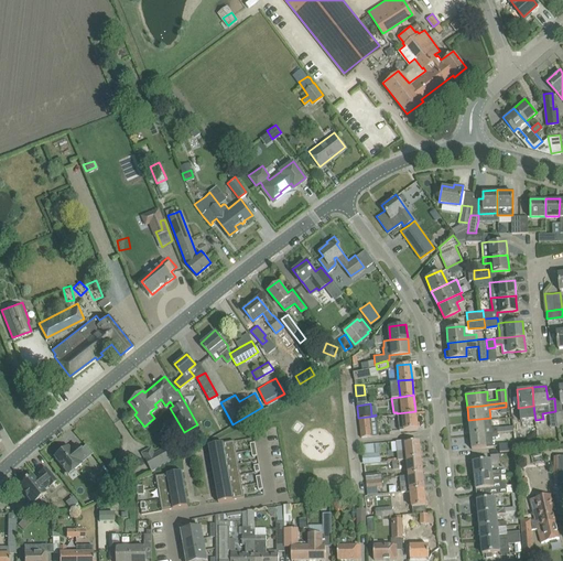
[(399,429),(405,428),(417,427),(415,411),(397,413),(399,429)]
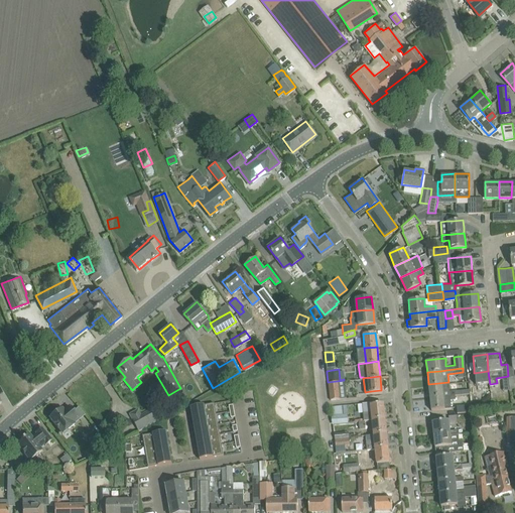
[(480,388),(488,387),(487,377),(479,378),(480,388)]
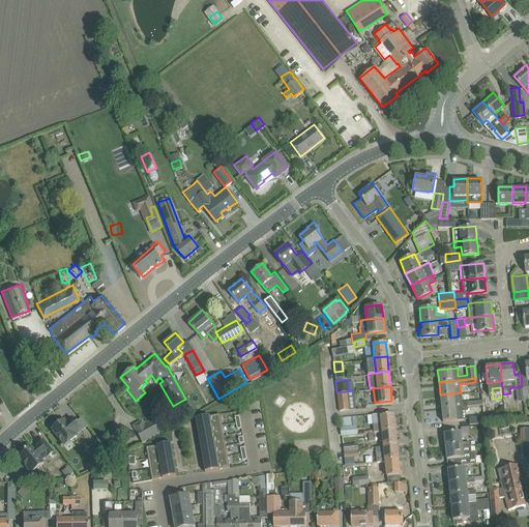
[(339,410),(348,409),(346,397),(353,396),(353,390),(346,391),(336,392),(339,410)]
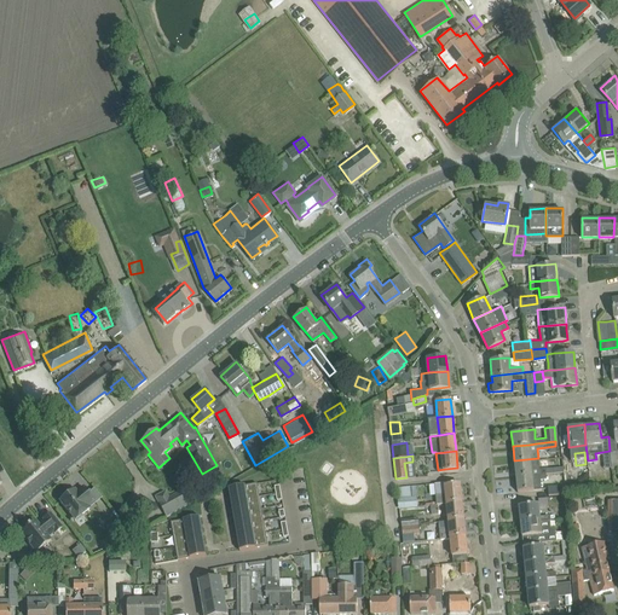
[(538,468),(538,458),(514,460),(515,475),(546,473),(544,466),(538,468)]
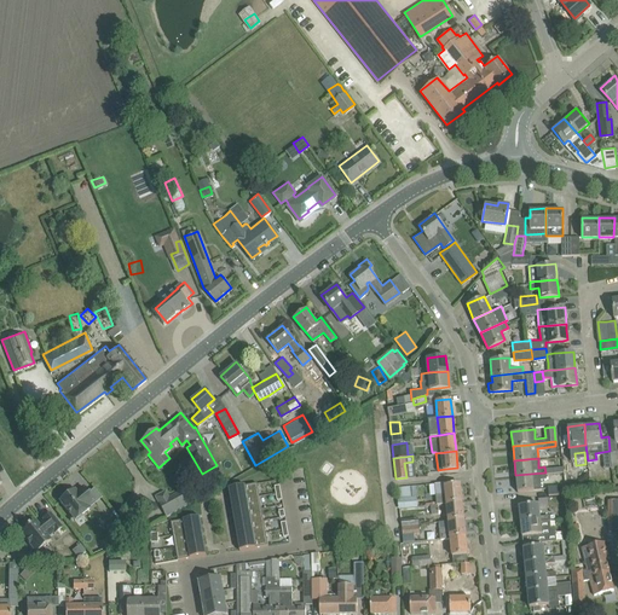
[(517,491),(529,489),(541,488),(539,477),(546,477),(546,473),(515,475),(517,491)]
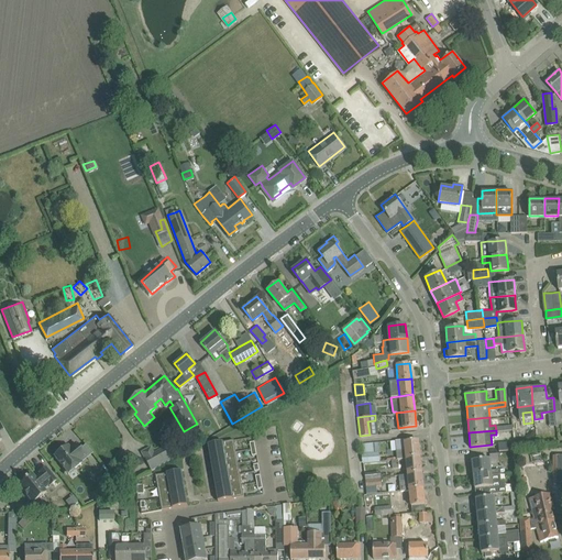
[(235,449),(233,438),(207,442),(209,453),(235,449)]
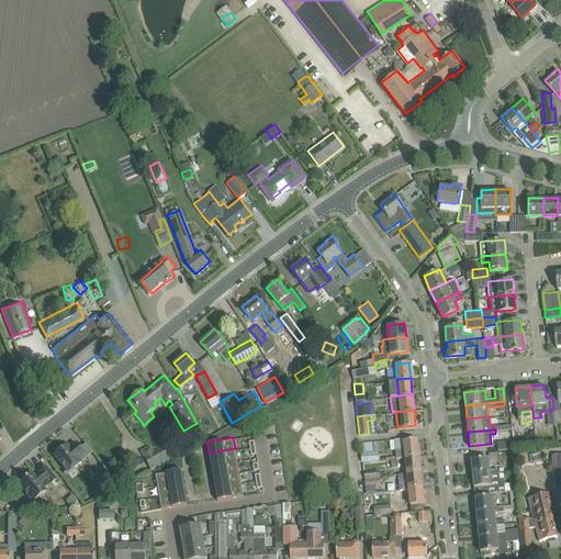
[(405,456),(418,455),(416,438),(403,439),(403,437),(394,437),(396,457),(405,456)]
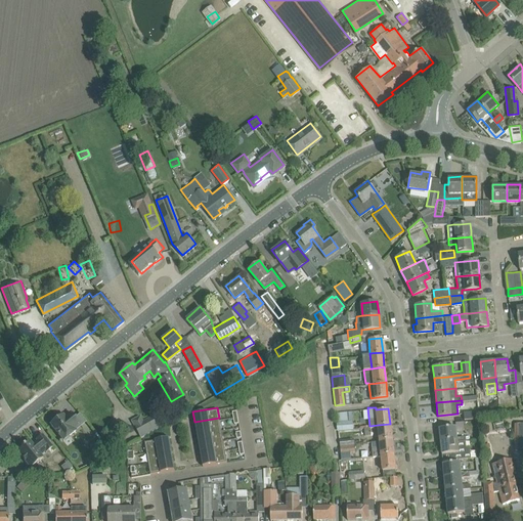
[(337,410),(336,413),(337,429),(352,428),(351,419),(348,419),(348,409),(337,410)]
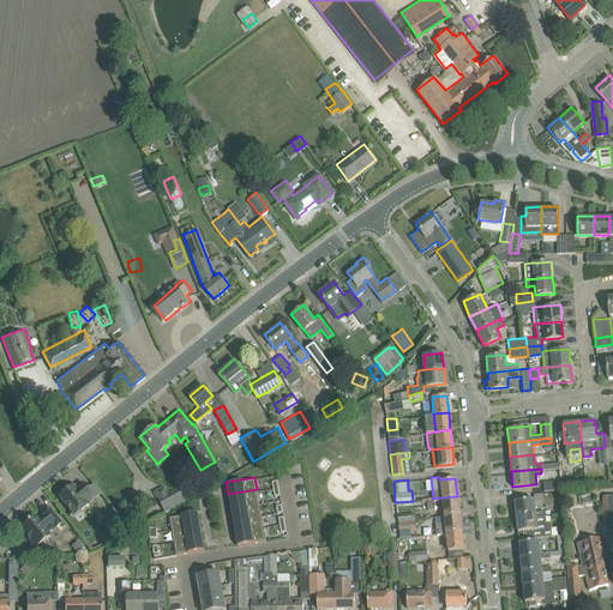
[(544,490),(560,489),(559,479),(542,481),(544,490)]
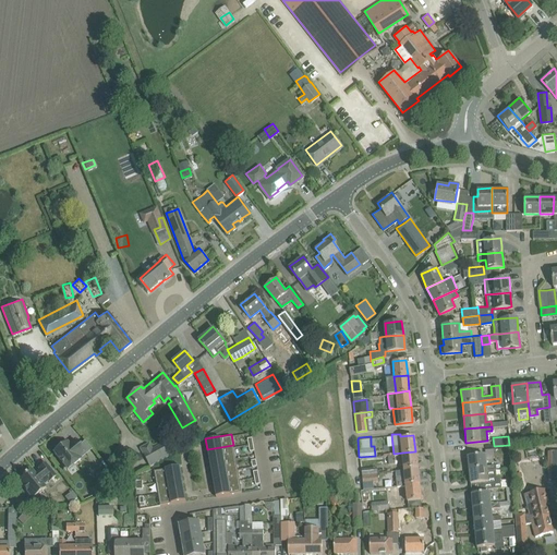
[(83,449),(73,437),(68,442),(67,439),(65,439),(52,450),(67,467),(80,456),(77,454),(83,449)]
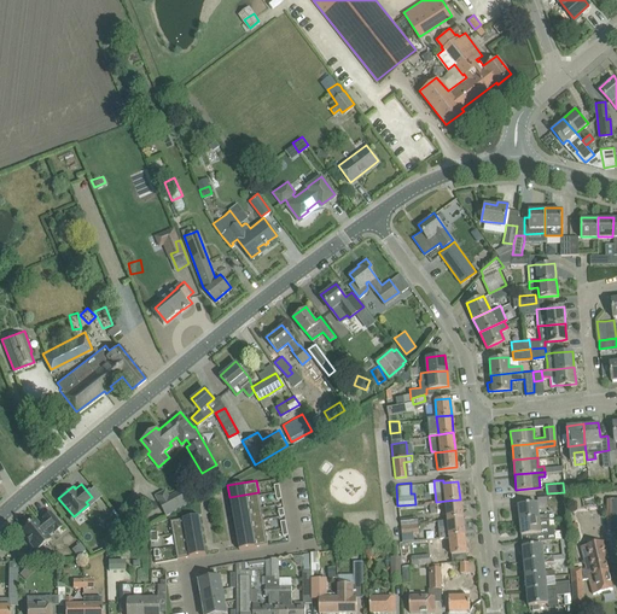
[(190,501),(182,490),(181,486),(168,493),(164,486),(155,492),(166,514),(190,501)]
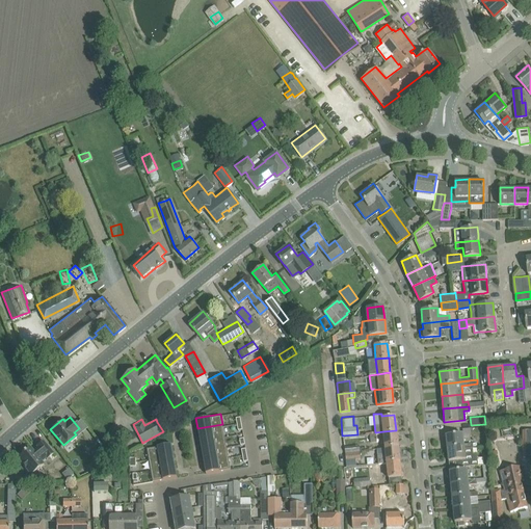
[(197,428),(200,440),(223,434),(222,424),(197,428)]
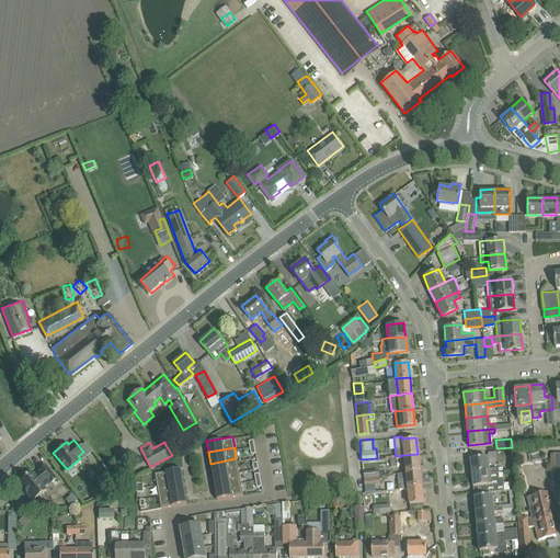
[(559,452),(553,452),(550,452),(550,480),(559,480),(559,452)]
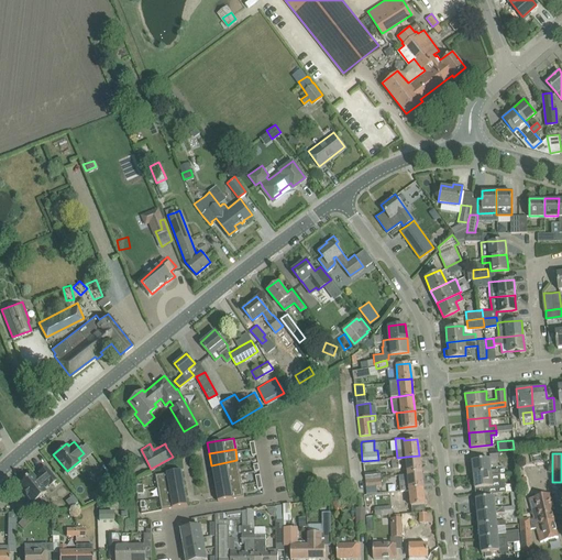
[(407,472),(420,471),(419,456),(406,457),(407,472)]
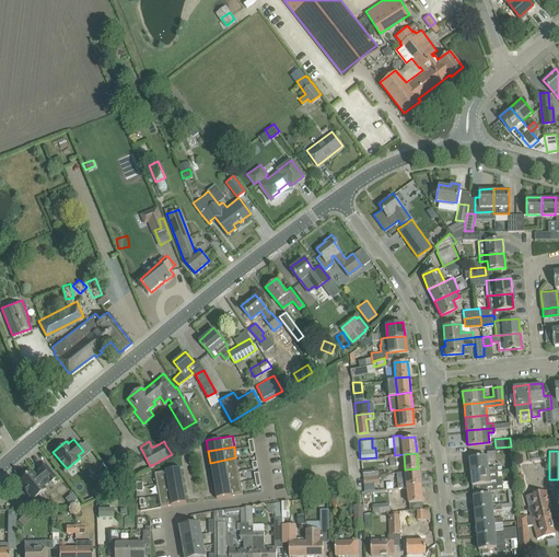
[(487,466),(486,455),(468,456),(470,470),(488,468),(488,471),(497,470),(497,465),(487,466)]
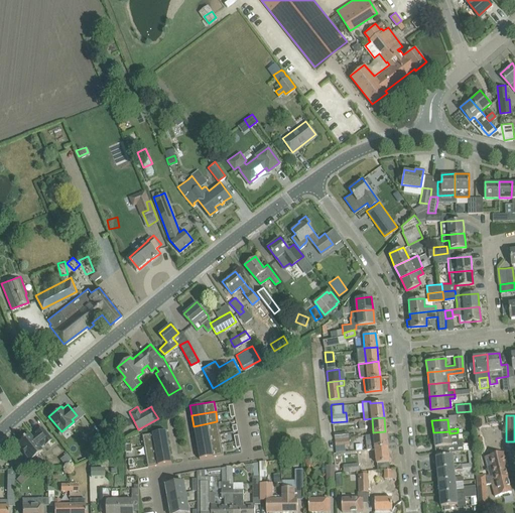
[(219,432),(217,421),(194,426),(196,436),(219,432)]
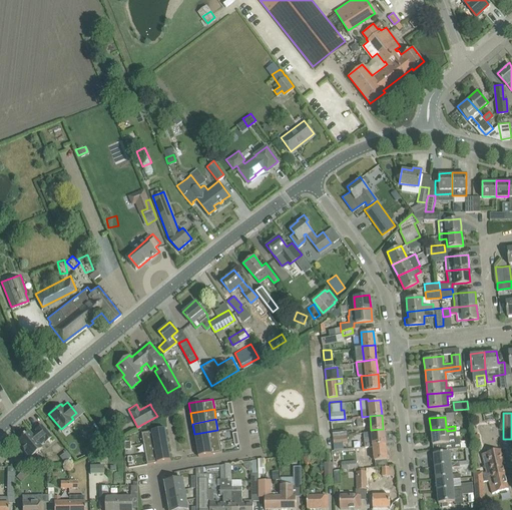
[(50,436),(40,423),(34,428),(35,430),(31,433),(28,430),(15,440),(28,456),(41,446),(38,443),(43,439),(44,441),(50,436)]
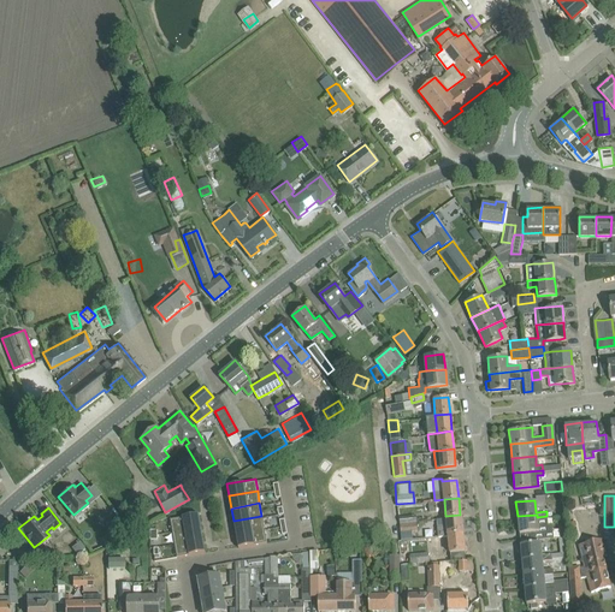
[(122,535),(132,530),(118,512),(110,520),(122,535)]
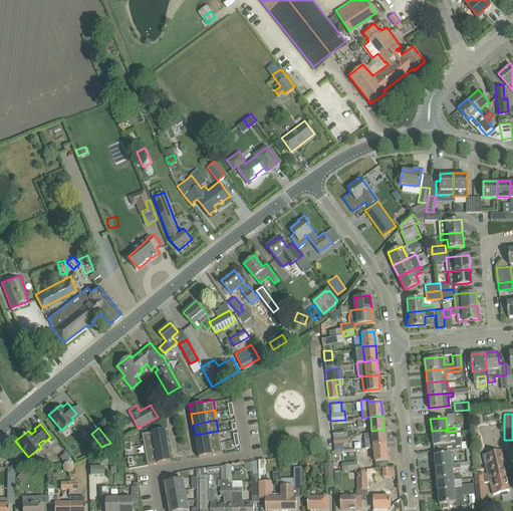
[(167,439),(165,428),(141,432),(143,443),(167,439)]
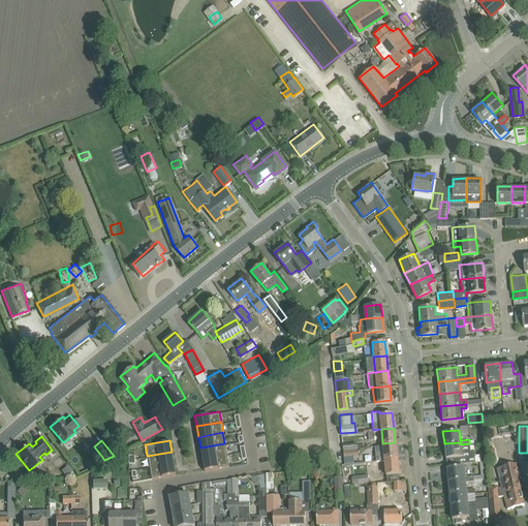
[(356,440),(342,442),(343,450),(356,447),(356,440)]
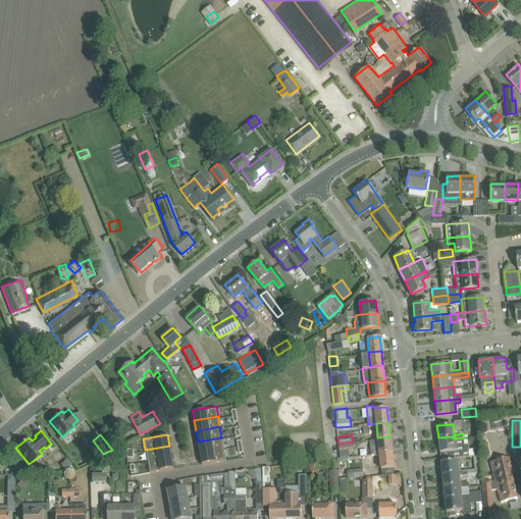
[(370,453),(392,451),(389,436),(377,437),(369,438),(370,453)]
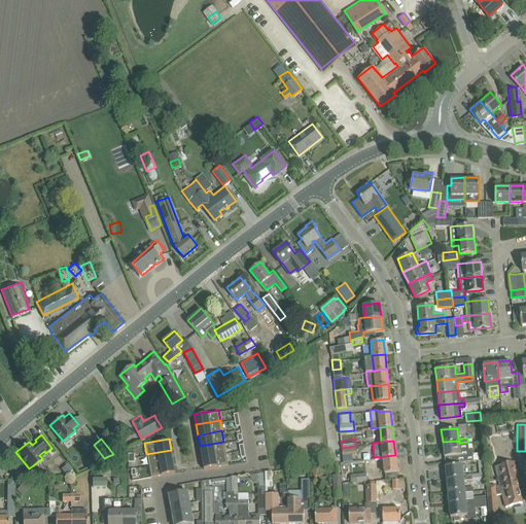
[(459,443),(459,441),(443,442),(444,455),(444,461),(461,460),(472,459),(471,448),(468,448),(467,442),(459,443)]
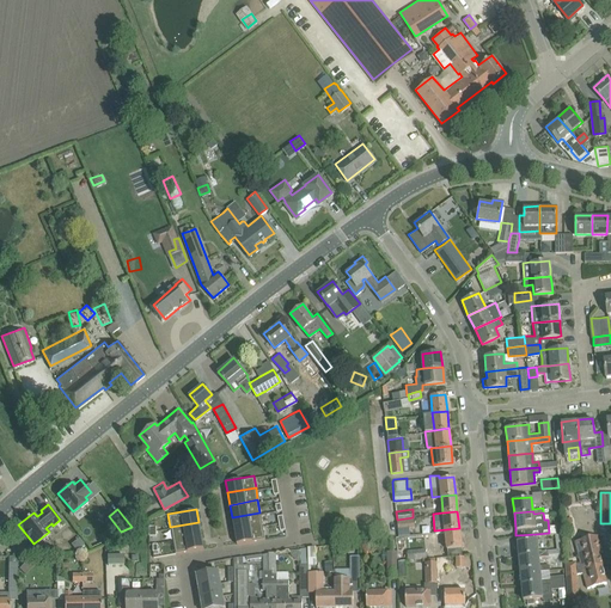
[(260,513),(232,517),(233,529),(262,524),(260,513)]
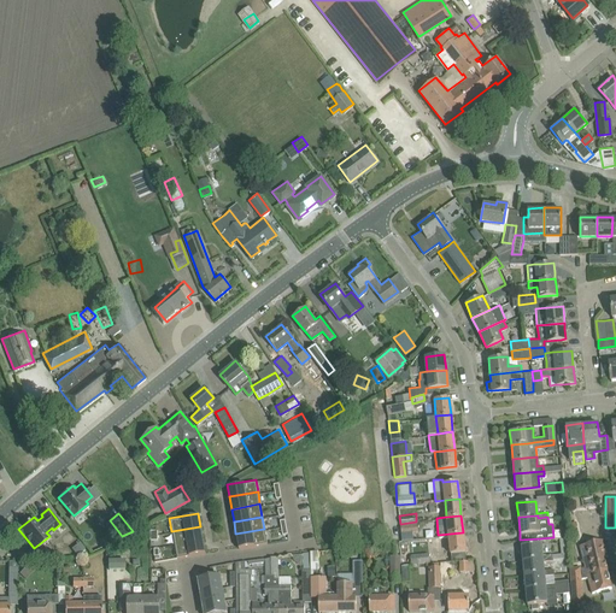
[(416,522),(400,524),(400,531),(412,531),(417,530),(416,522)]
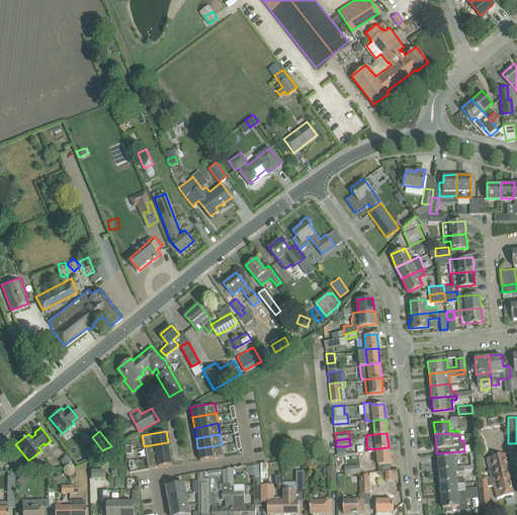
[(144,446),(146,456),(170,452),(168,442),(144,446)]
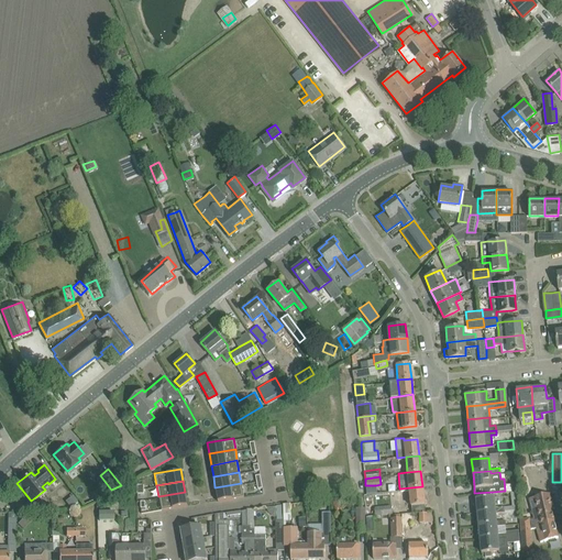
[(243,494),(241,483),(215,487),(217,498),(243,494)]
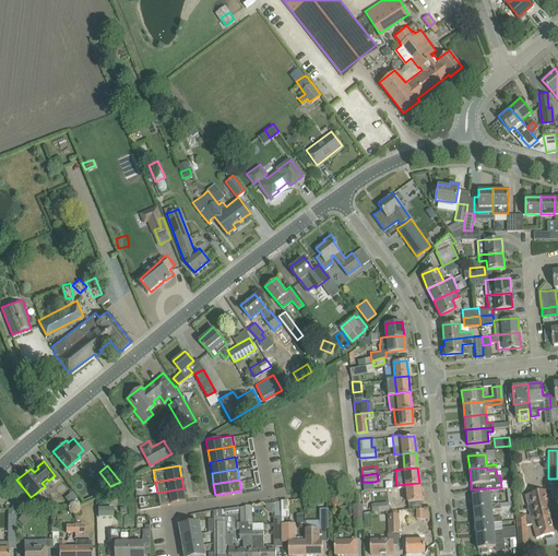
[(420,499),(419,483),(396,485),(398,493),(400,493),(401,500),(407,500),(420,499)]
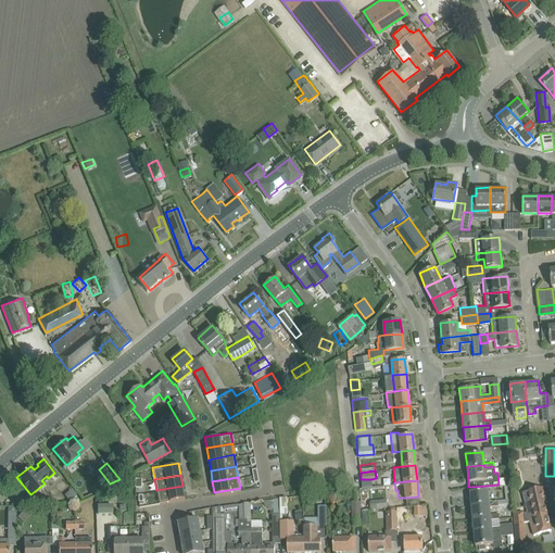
[(469,491),(470,504),(488,502),(488,504),(497,504),(497,503),(513,502),(511,484),(504,484),(505,498),(488,500),(487,489),(469,491)]
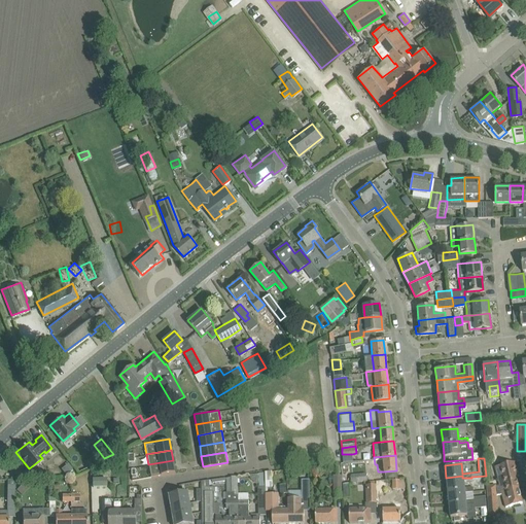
[(175,470),(173,460),(148,464),(150,475),(175,470)]
